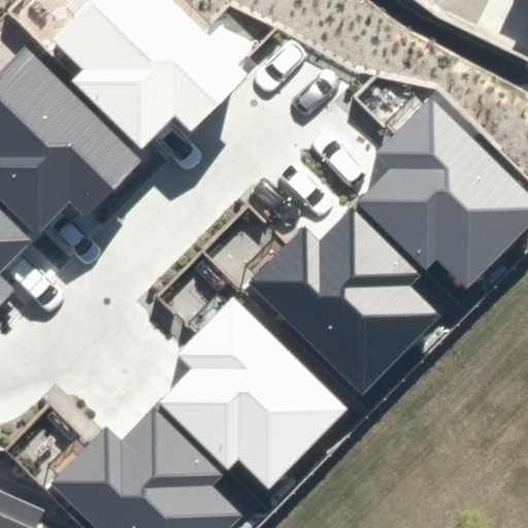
[(169,0),(91,0),(54,39),(83,68),(70,80),(141,149),(174,114),(191,130),(245,73),(169,0)]
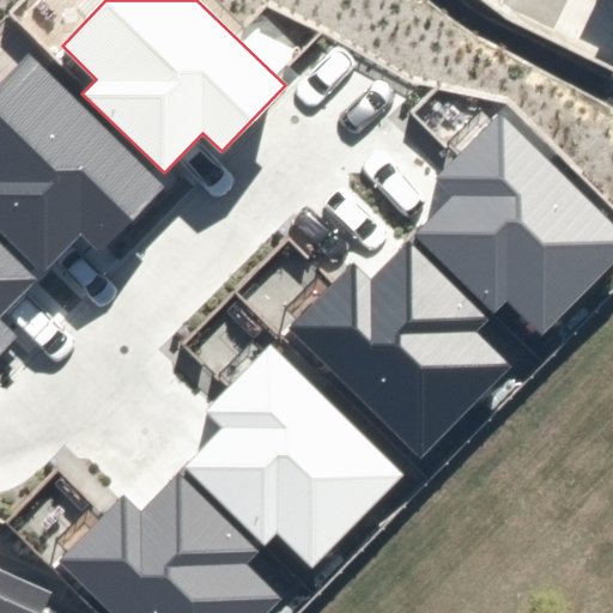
[(29,58),(0,86),(0,231),(43,273),(80,236),(96,252),(161,186),(29,58)]
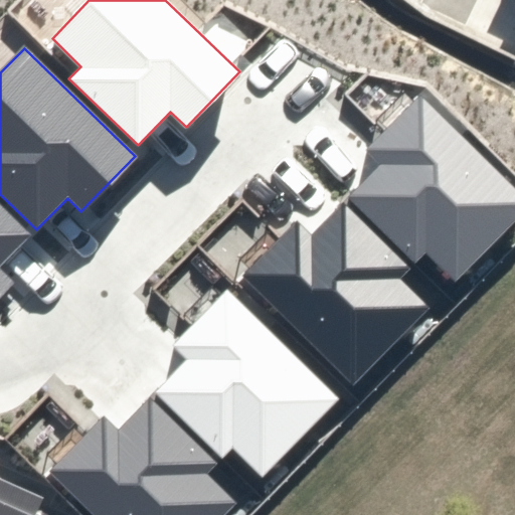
[(514,221),(514,185),(421,92),(366,147),(382,163),(349,196),(414,262),(424,251),(455,282),(514,221)]
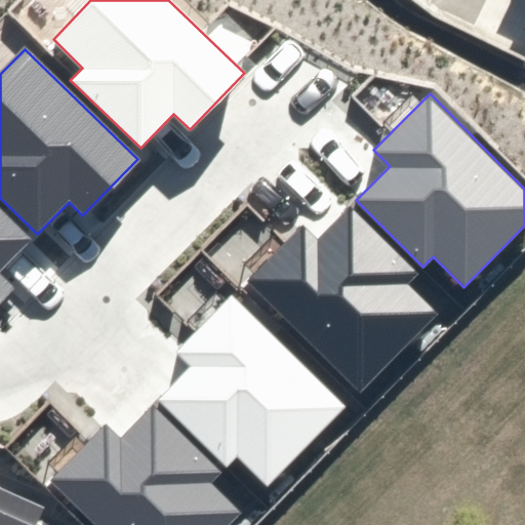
[(417,274),(350,207),(318,239),(301,224),(245,281),(359,393),(436,315),(406,286),(417,274)]
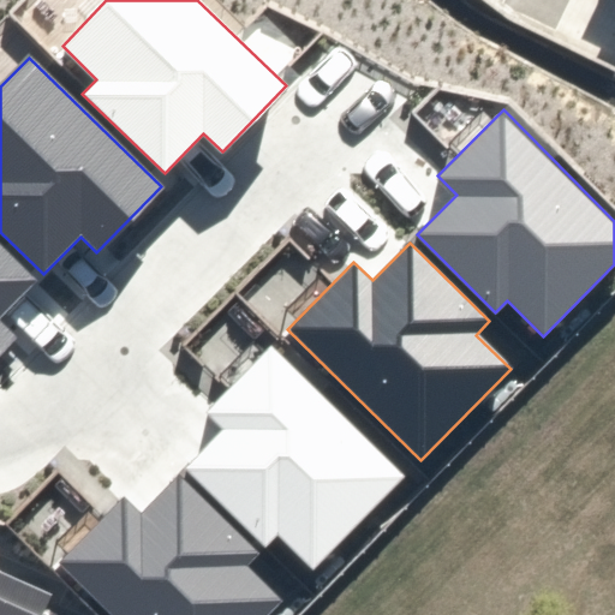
[(0,352),(16,338),(0,321),(0,316),(35,281),(0,245),(0,352)]
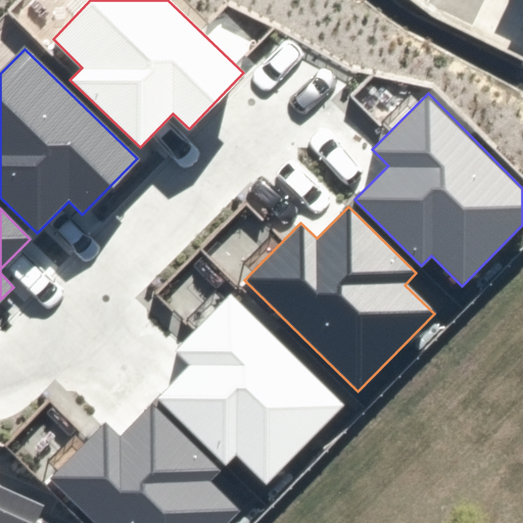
[(347,405),(232,292),(175,350),(189,365),(156,398),(225,465),(234,455),(267,486),(347,405)]
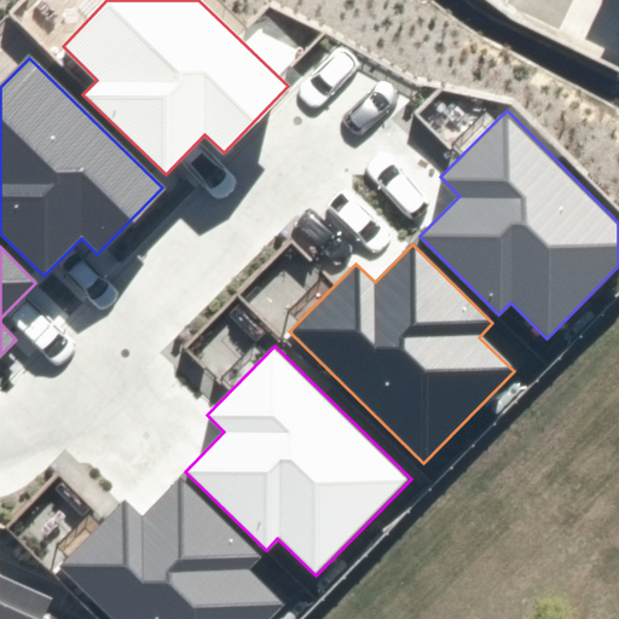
[(125,499),(57,568),(109,618),(272,618),(285,606),(249,571),(261,559),(181,481),(144,519),(125,499)]
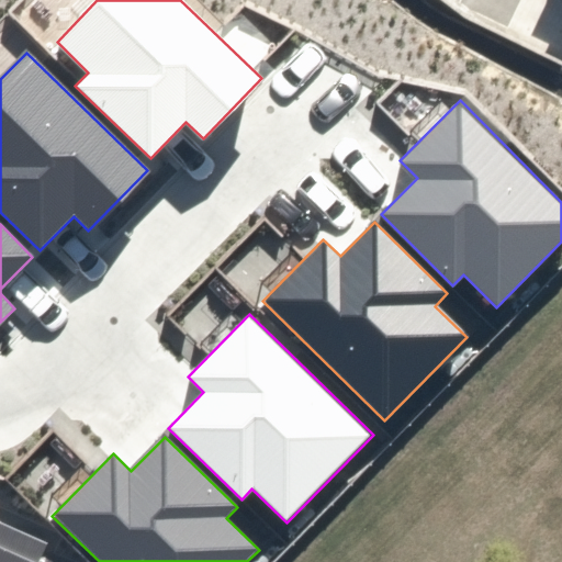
[(0,561),(37,561),(46,543),(0,523),(0,561)]
